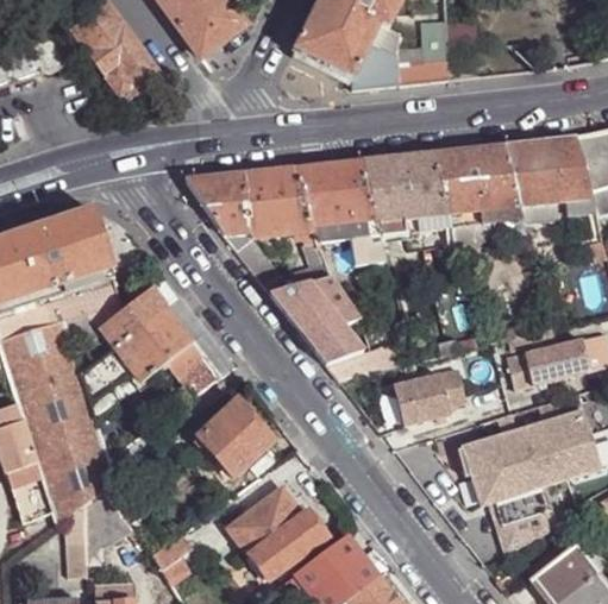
[(161,75),(106,0),(93,0),(85,6),(89,11),(68,25),(117,92),(130,82),(137,92),(161,75)]
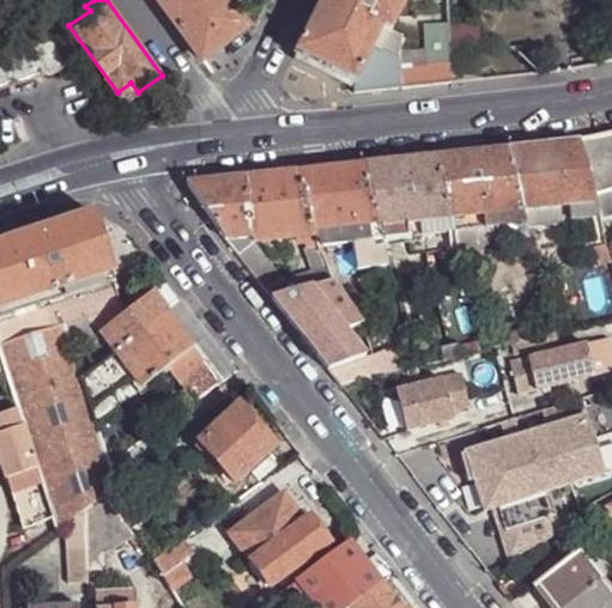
[(158,0),(200,55),(243,24),(229,5),(225,0),(158,0)]
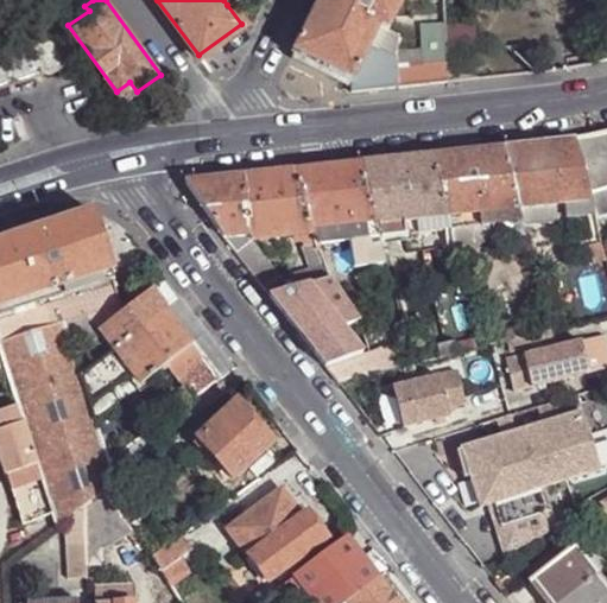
[(386,29),(399,0),(316,0),(291,51),(310,61),(349,78),(378,25),(386,29)]
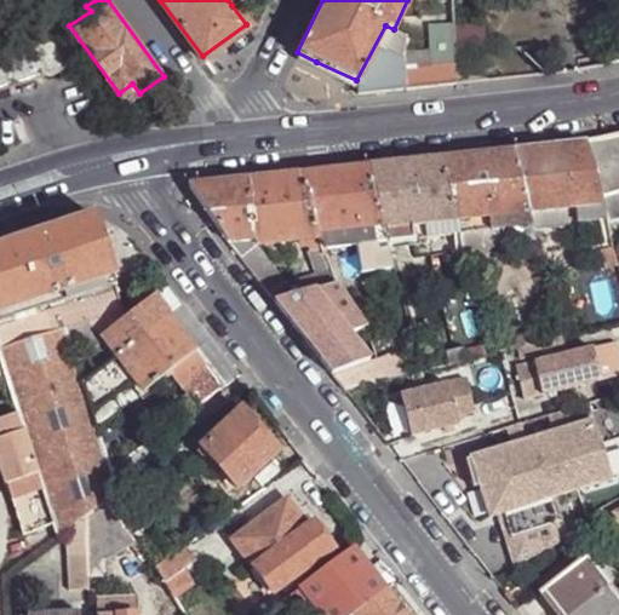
[(453,81),(450,24),(430,24),(430,50),(400,53),(403,86),(453,81)]
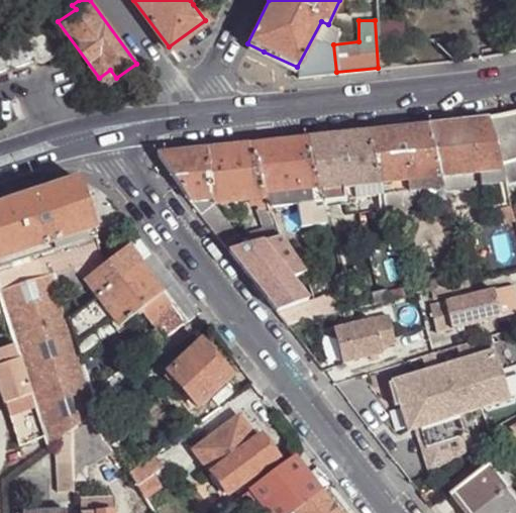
[(303,75),(336,72),(333,44),(331,25),(328,24),(321,21),(297,67),(303,75)]
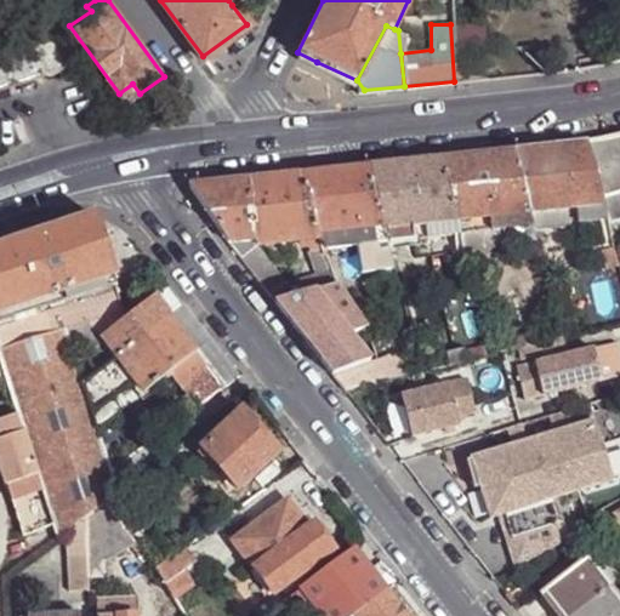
[(0,86),(39,74),(26,28),(0,36),(0,86)]
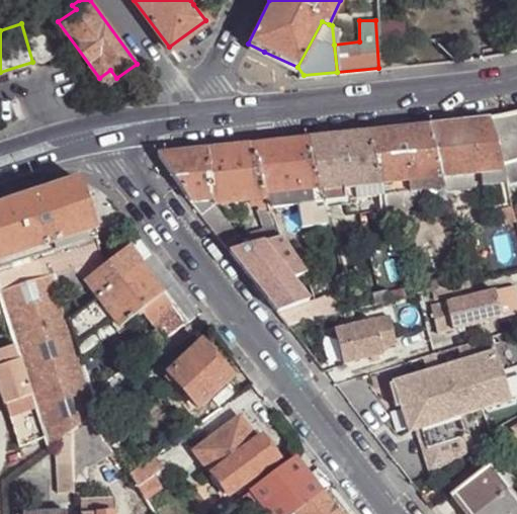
[(516,109),(489,116),(499,162),(509,159),(516,157),(516,109)]
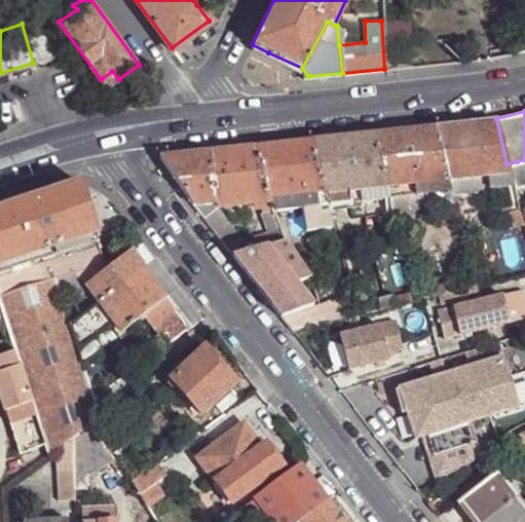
[(496,118),(434,124),(448,177),(491,173),(510,171),(507,164),(496,118)]
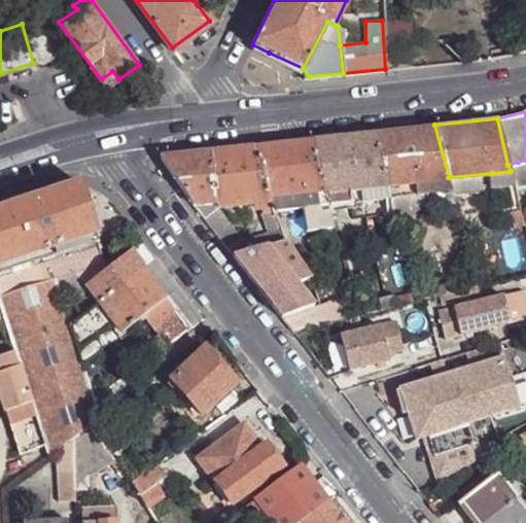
[(434,125),(374,131),(387,184),(390,195),(390,197),(393,208),(456,202),(452,192),(451,189),(451,184),(449,177),(434,125)]
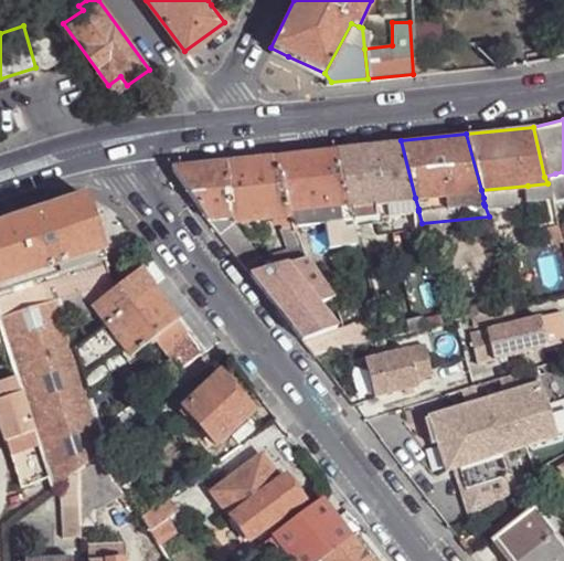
[(401,140),(332,147),(348,203),(348,205),(373,202),(415,198),(401,140)]
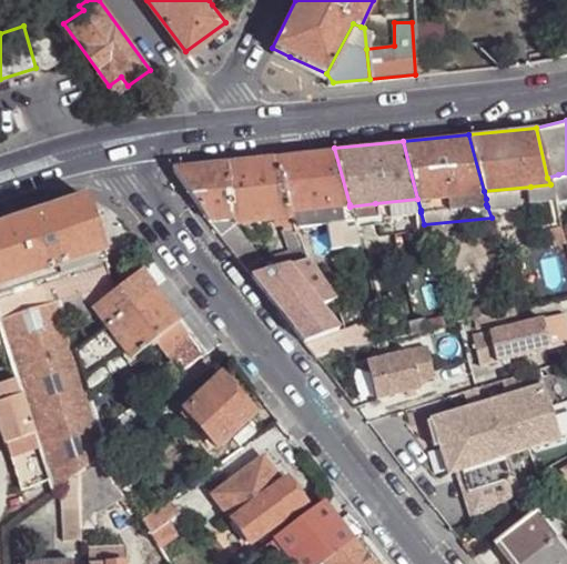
[(334,148),(274,154),(287,211),(336,205),(350,204),(334,148)]
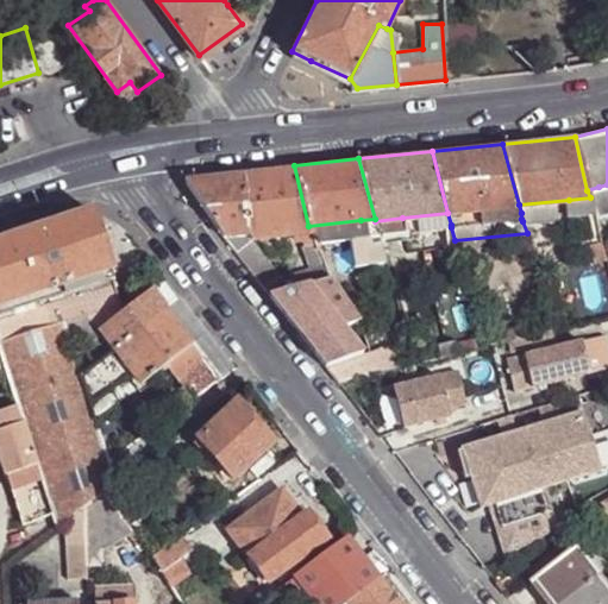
[(294,165),(240,170),(254,232),(257,236),(299,233),(309,231),(308,226),(294,165)]
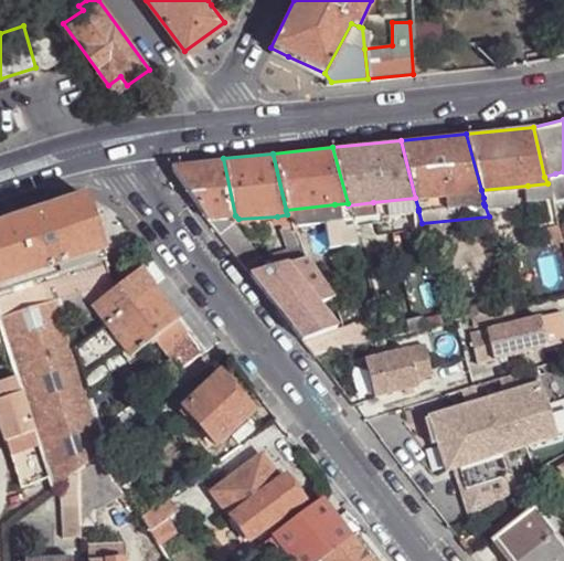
[(205,217),(243,264),(257,254),(230,220),(238,219),(235,215),(223,158),(171,163),(170,166),(205,217)]
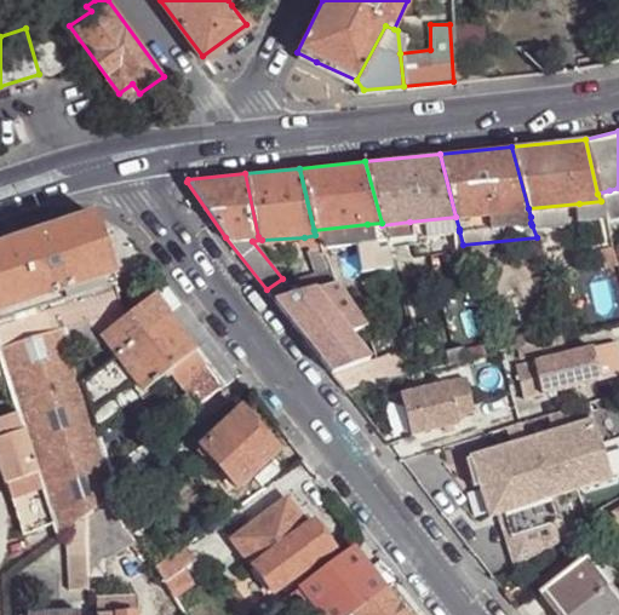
[(99,194),(35,214),(40,231),(95,213),(113,270),(147,257),(99,194)]
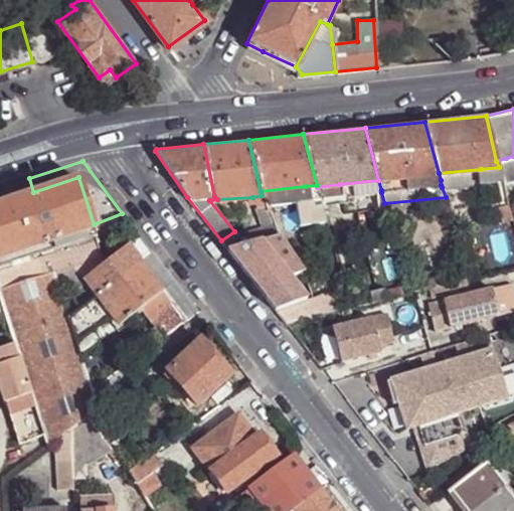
[(501,177),(499,167),(481,169),(483,179),(501,177)]
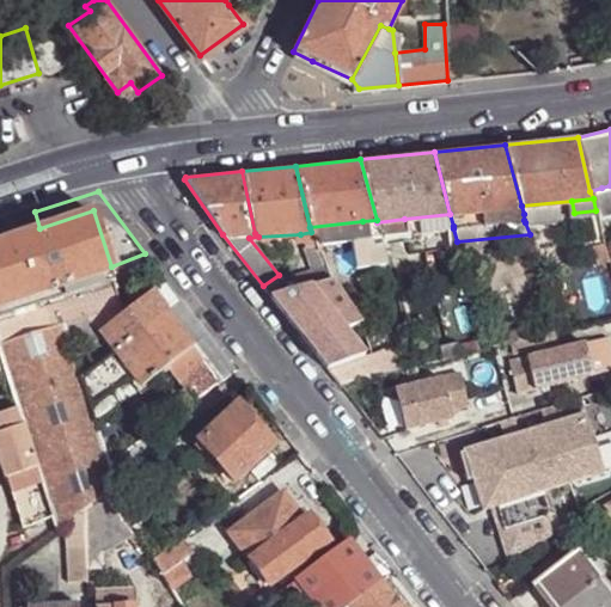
[(572,201),(521,206),(524,214),(524,220),(525,222),(575,216),(574,213),(572,201)]
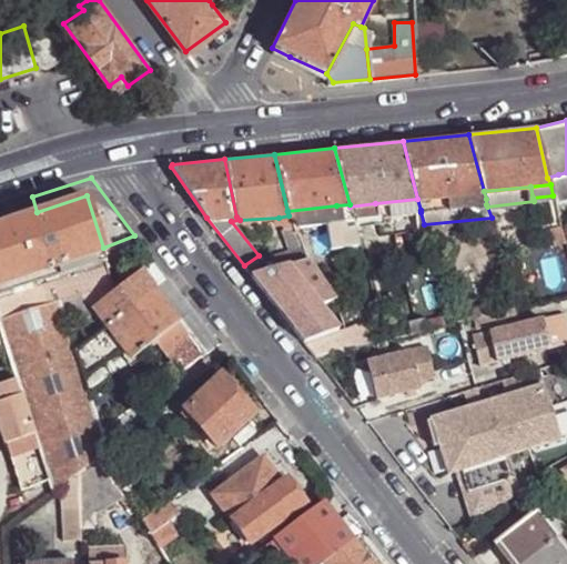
[(0,282),(101,251),(103,249),(103,248),(87,195),(37,212),(28,215),(27,213),(2,221),(2,223),(0,224),(0,282)]
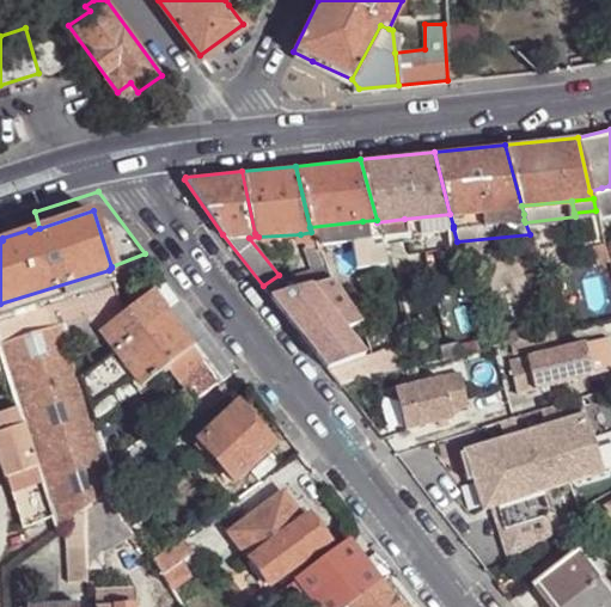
[(453,226),(450,214),(404,219),(407,234),(453,228),(453,226)]
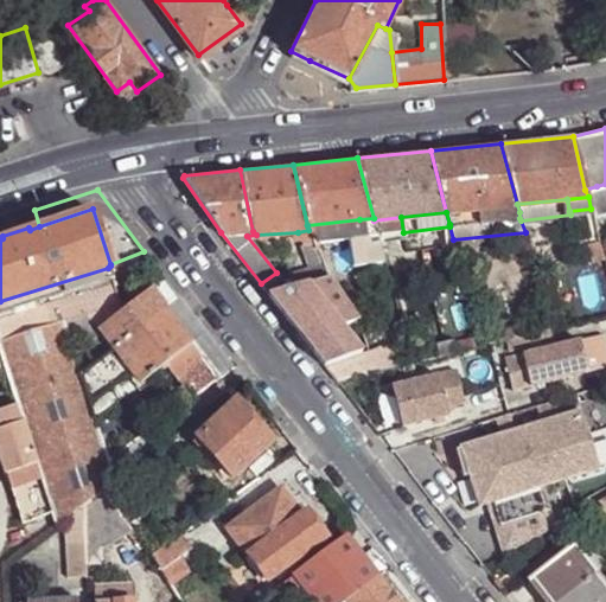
[(401,217),(374,221),(378,234),(403,232),(401,217)]
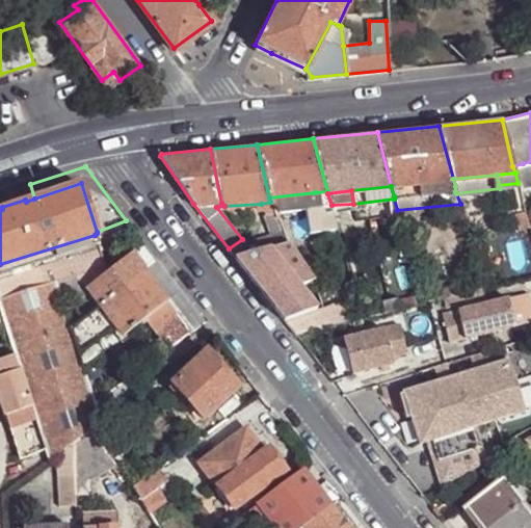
[(327,193),(327,191),(315,192),(319,207),(332,205),(327,193)]
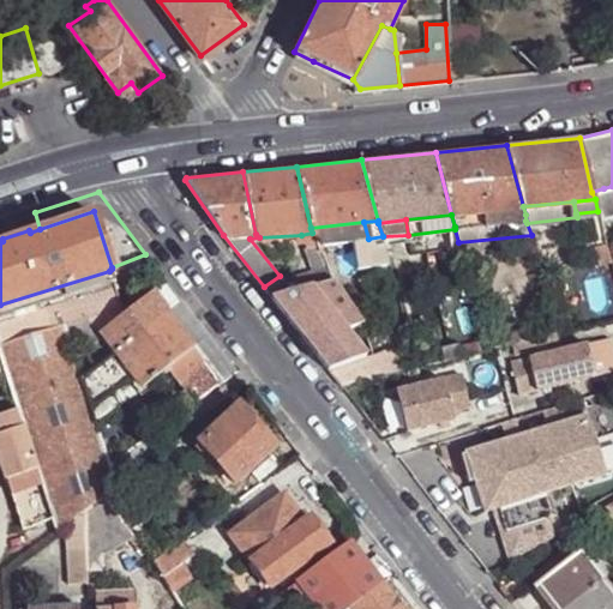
[(364,222),(311,228),(312,233),(317,245),(352,240),(359,266),(389,263),(383,236),(368,239),(364,222)]
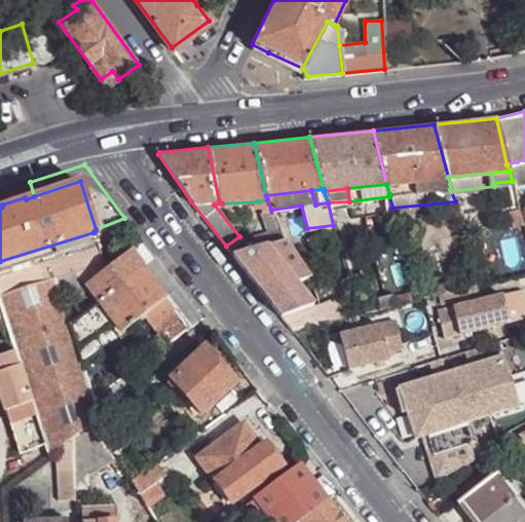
[(271,210),(267,199),(258,201),(267,231),(278,228),(271,210)]
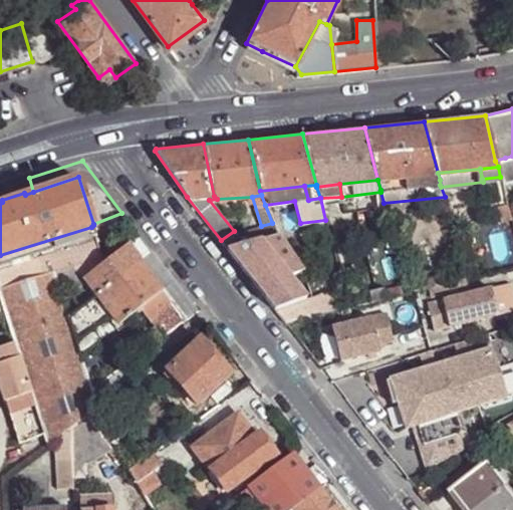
[(511,218),(508,203),(496,206),(500,221),(511,218)]
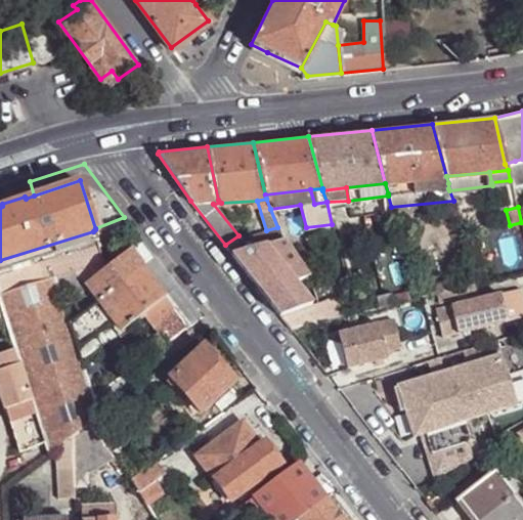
[(249,234),(246,239),(251,246),(281,237),(277,227),(266,230),(249,234)]
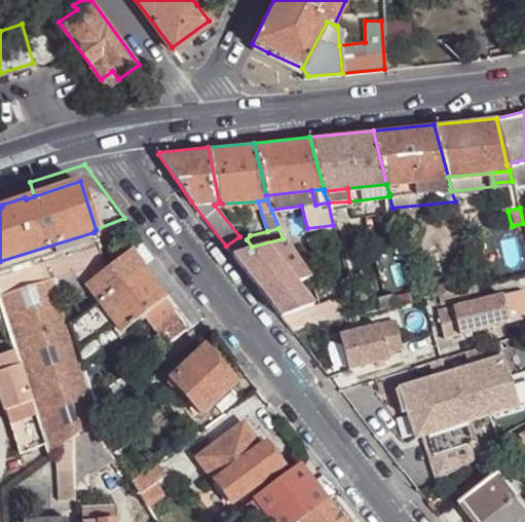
[(0,294),(51,277),(48,267),(68,260),(86,286),(105,270),(94,232),(0,261),(0,294)]
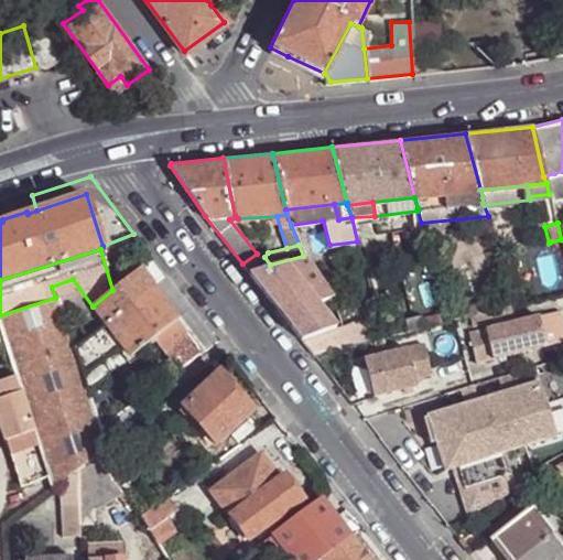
[(270,265),(248,271),(283,316),(305,308),(320,301),(336,294),(304,255),(303,256),(270,265)]
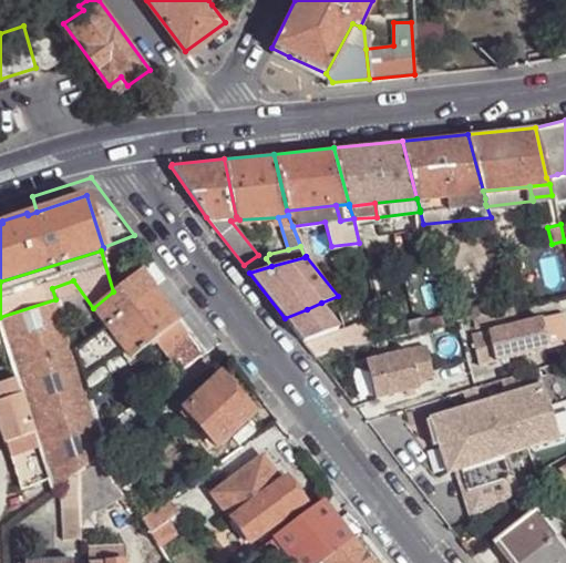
[(141,270),(152,285),(165,276),(154,260),(141,270)]
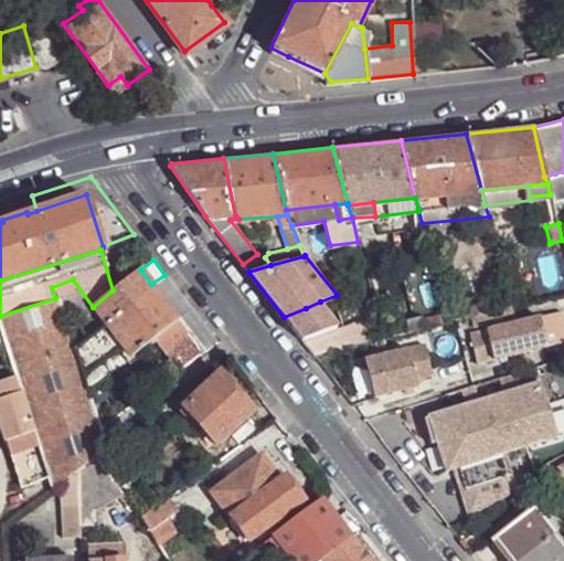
[(93,307),(104,323),(151,284),(140,270),(113,290),(93,307)]
